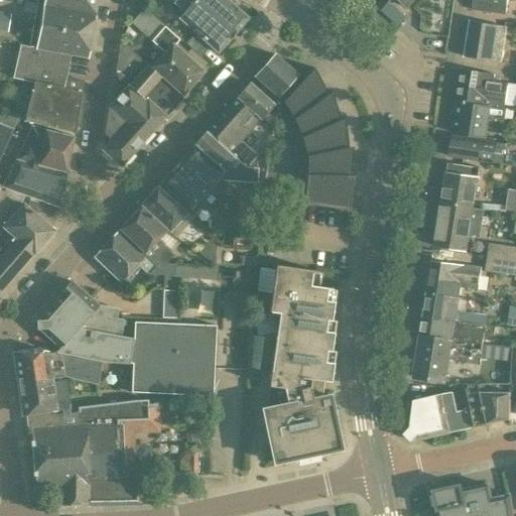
[(96,0),(35,0),(35,5),(93,16),(96,0)]
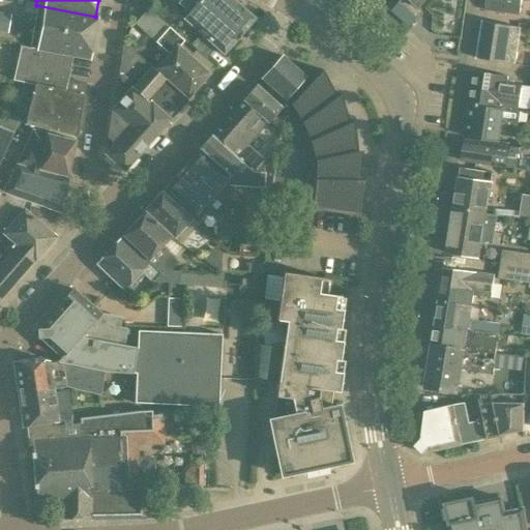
[(180,0),(177,4),(187,13),(183,19),(223,53),(239,33),(201,0),(180,0)]
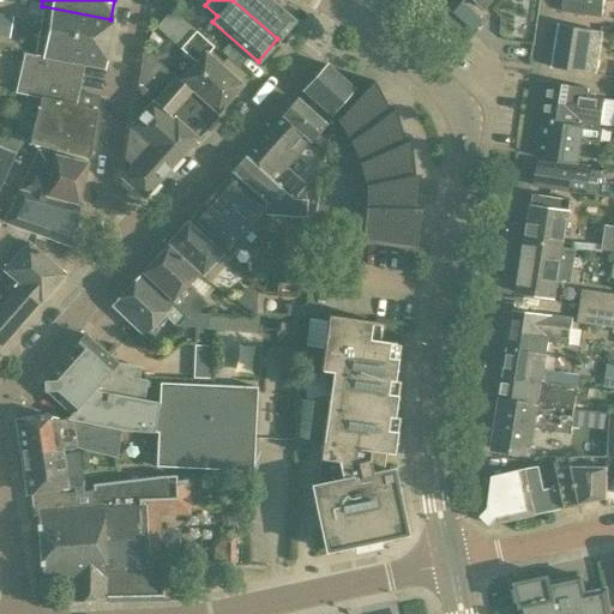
[(233,0),(277,38),(292,23),(264,0),(233,0)]
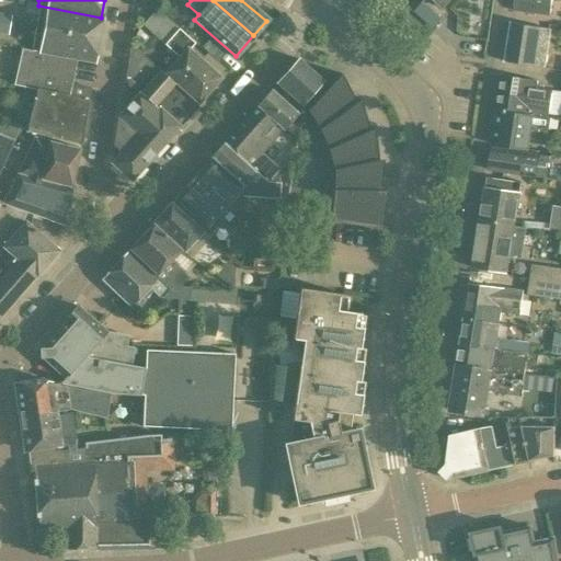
[(431,0),(443,11),(451,0),(431,0)]
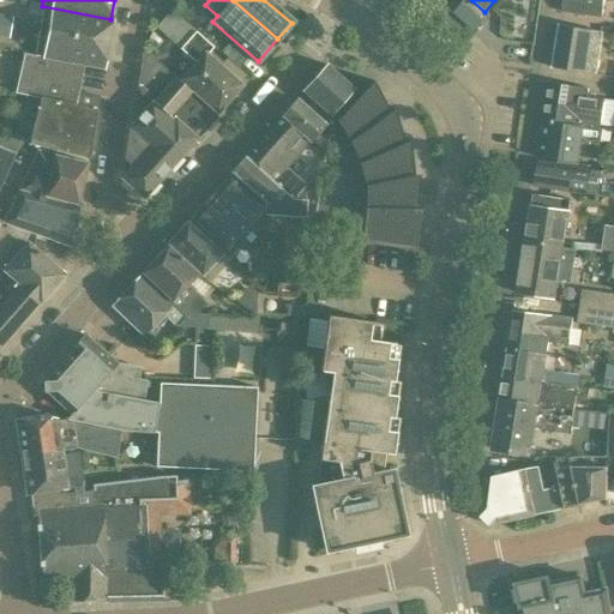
[(603,0),(564,0),(563,13),(602,18),(603,0)]
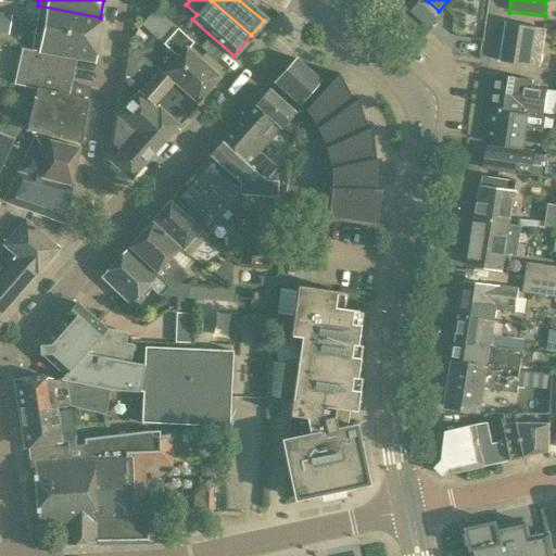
[(96,41),(100,17),(38,5),(33,28),(96,41)]
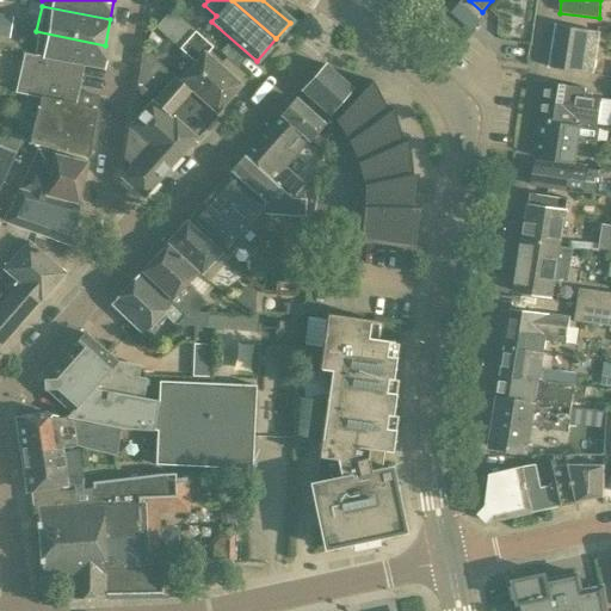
[(0,37),(8,38),(12,17),(0,14),(0,37)]
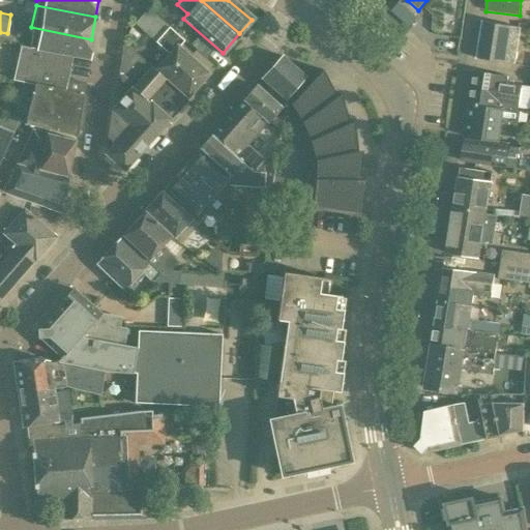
[(153,70),(185,99),(186,100),(209,75),(187,56),(190,53),(181,45),(184,41),(162,21),(148,36),(168,54),(153,70)]
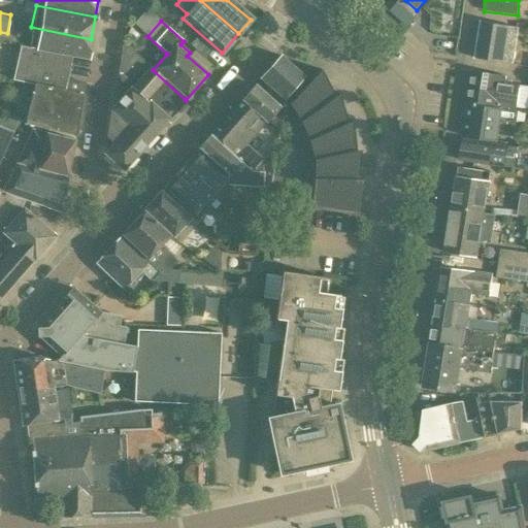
[(512,64),(517,30),(508,29),(508,28),(481,23),(475,59),(503,64),(503,63),(512,64)]
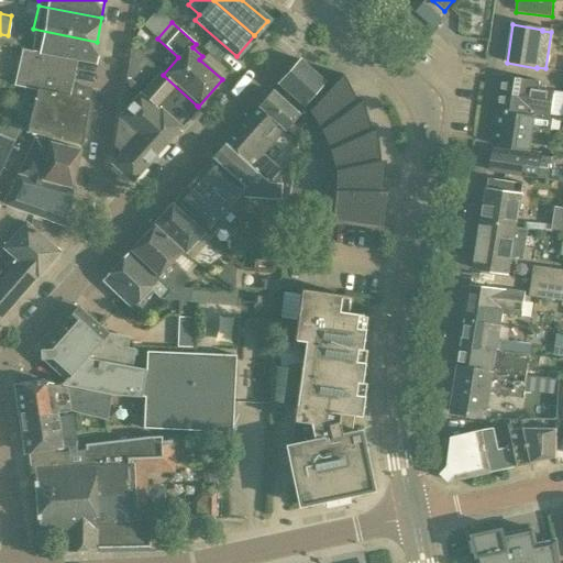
[(91,66),(97,42),(33,29),(29,53),(74,62),(91,66)]
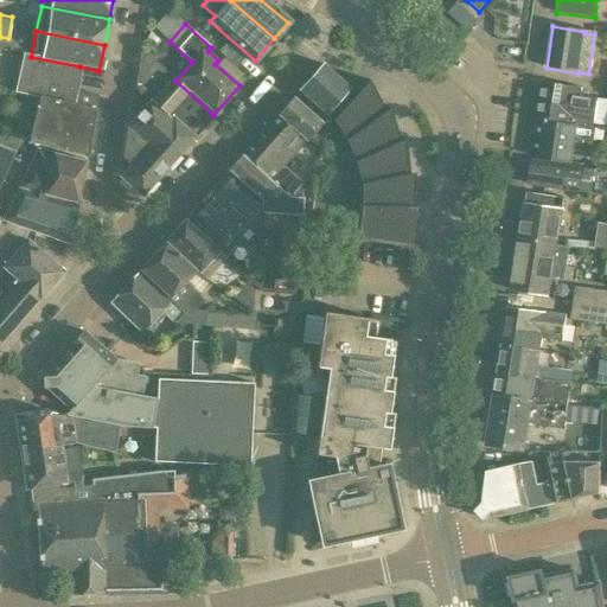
[(199,128),(212,114),(176,81),(161,68),(141,48),(134,91),(148,104),(129,126),(125,158),(132,166),(121,178),(140,196),(186,145),(180,140),(195,123),(199,128)]
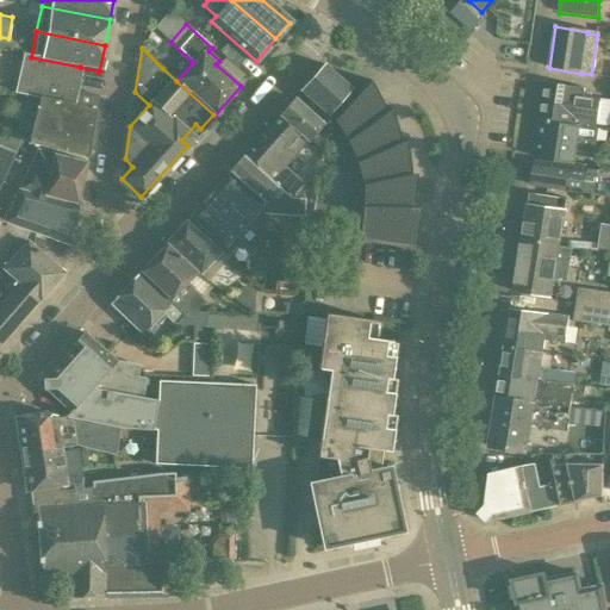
[(80,67),(31,57),(20,55),(12,94),(39,100),(39,98),(72,105),(80,67)]
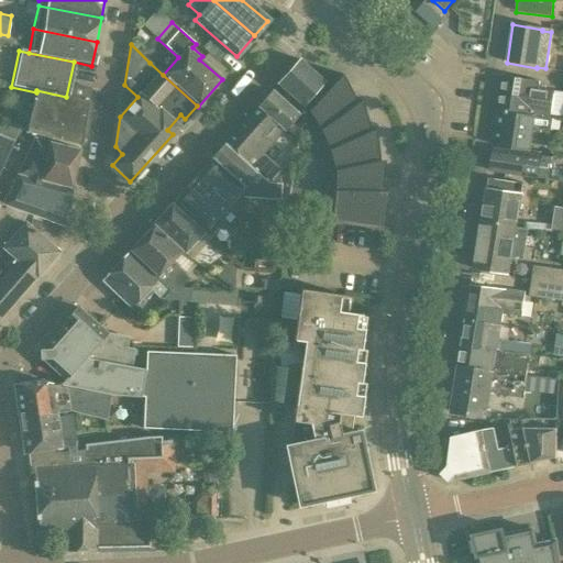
[(305,103),(316,91),(323,83),(299,61),(278,85),(301,106),(305,103)]
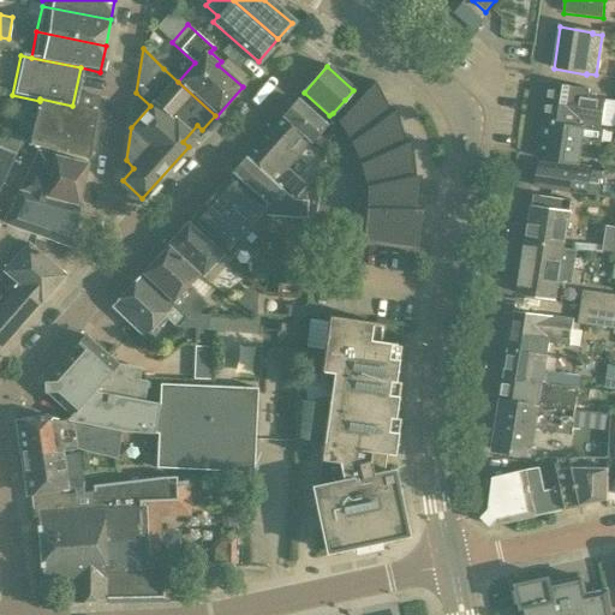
[(345,100),(333,113),(329,115),(338,123),(344,117),(358,138),(368,162),(375,187),(374,210),(371,228),(364,227),(362,226),(360,232),(359,238),(357,244),(418,254),(423,210),(421,210),(417,209),(419,177),(417,177),(413,177),(410,143),(404,143),(394,111),(389,113),(372,82),(351,106),(345,100)]
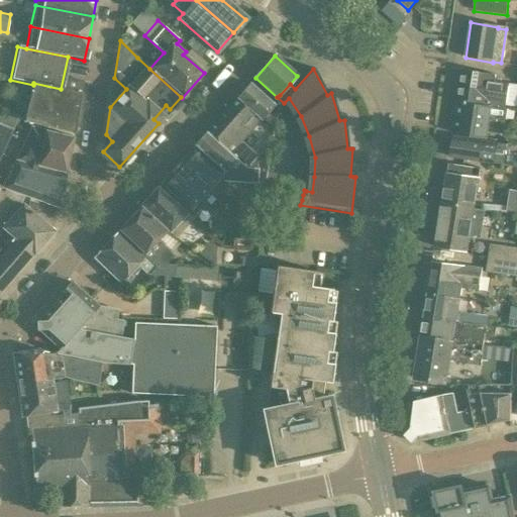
[(462,72),(458,103),(491,108),(492,102),(505,104),(508,85),(495,82),(496,76),(462,72)]
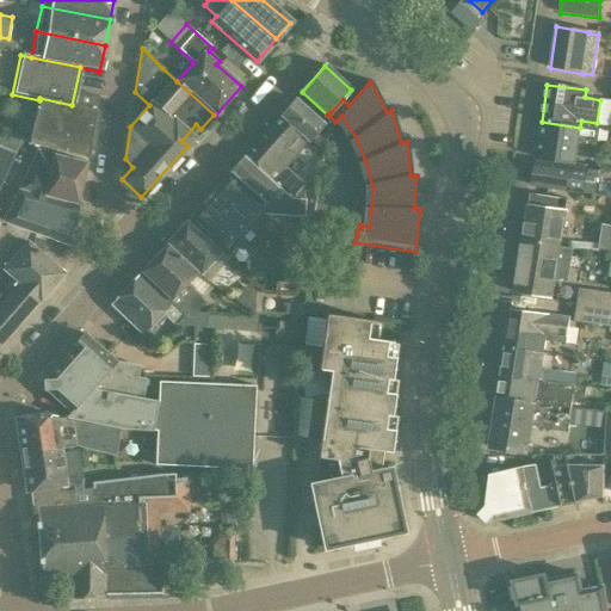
[(87,159),(96,111),(79,107),(79,106),(72,105),(39,98),(39,100),(29,143),(87,159)]
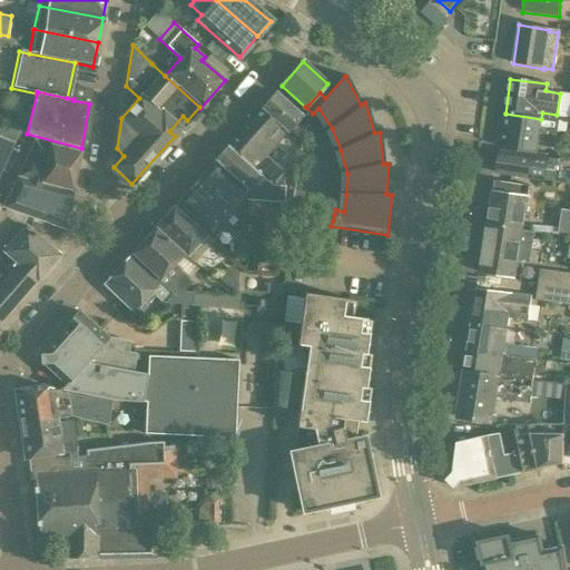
[(275,92),(248,123),(262,135),(273,124),(285,134),(301,116),(275,92)]
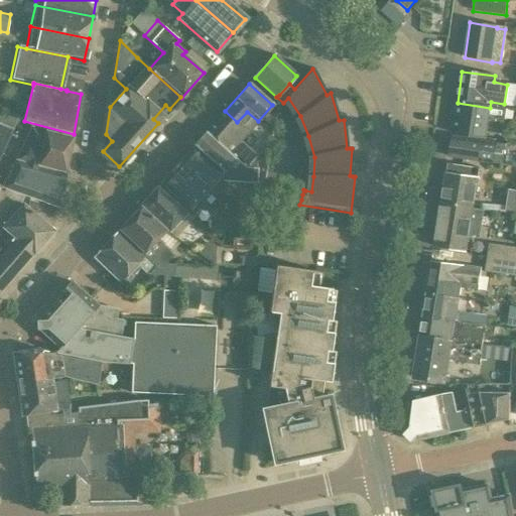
[(504,104),(491,102),(490,108),(488,117),(505,119),(507,109),(504,109),(504,104)]
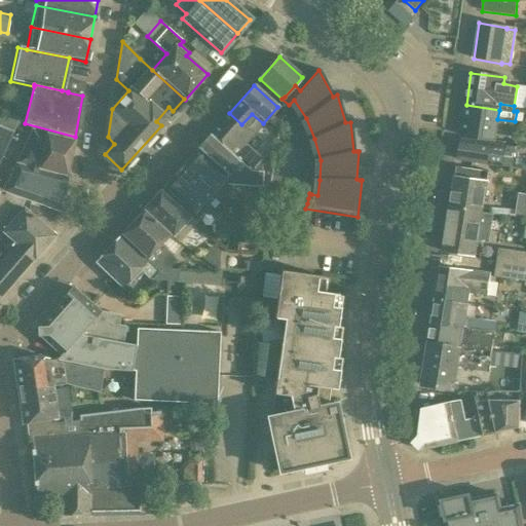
[(497,119),(499,110),(466,105),(461,137),(494,142),(495,134),(513,137),(515,121),(497,119)]
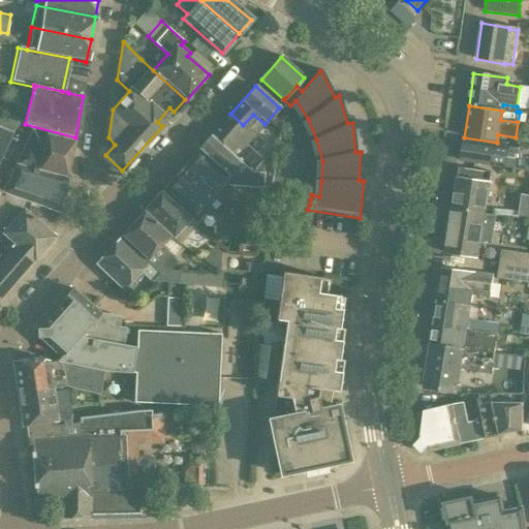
[(230,114),(210,136),(234,157),(265,124),(253,115),(243,125),(230,114)]
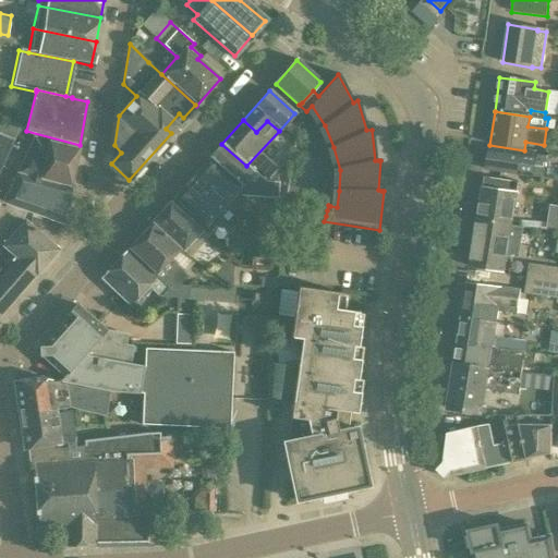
[(0,169),(13,140),(0,134),(0,169)]
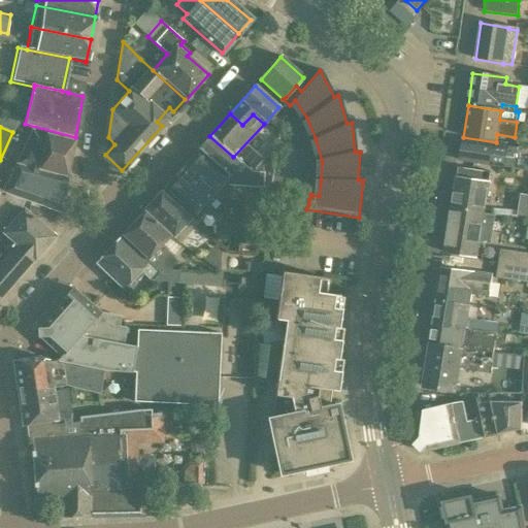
[(32,130),(15,165),(67,175),(75,140),(45,133),(45,134),(32,130)]
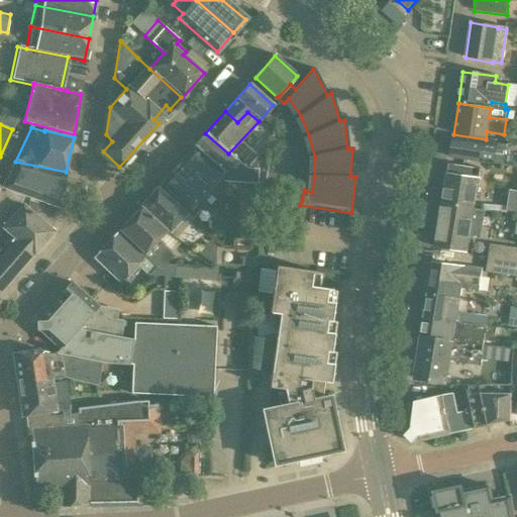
[(205,133),(194,146),(223,173),(223,181),(256,184),(257,169),(246,169),(235,160),(228,153),(205,133)]
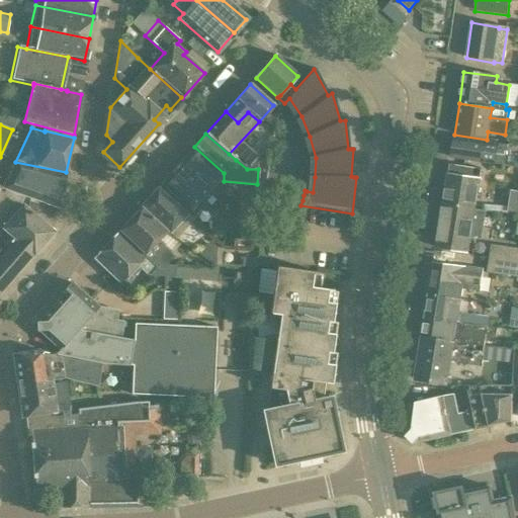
[(505,166),(507,146),(453,138),(450,158),(505,166)]
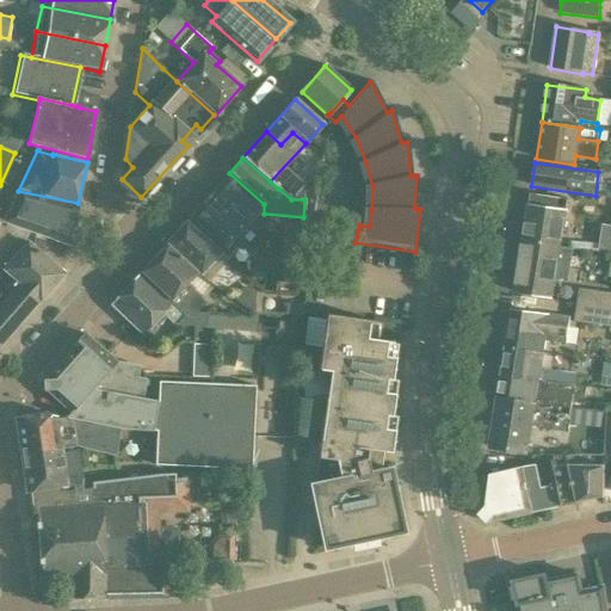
[(224,248),(264,204),(229,173),(222,181),(189,217),(224,248)]
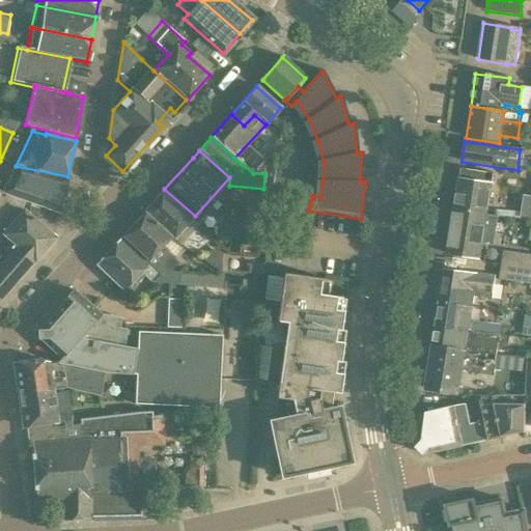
[(67,178),(67,176),(16,166),(15,166),(3,193),(61,210),(67,178)]
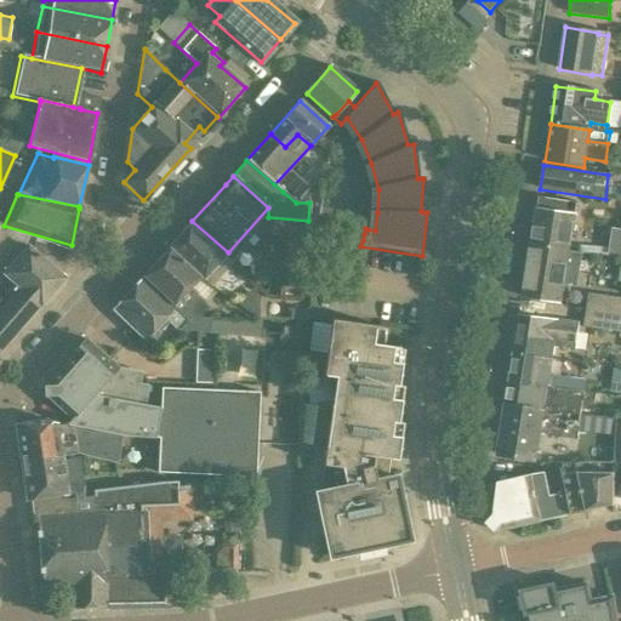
[(530,248),(570,252),(570,251),(575,216),(577,204),(539,198),(536,210),(530,248)]
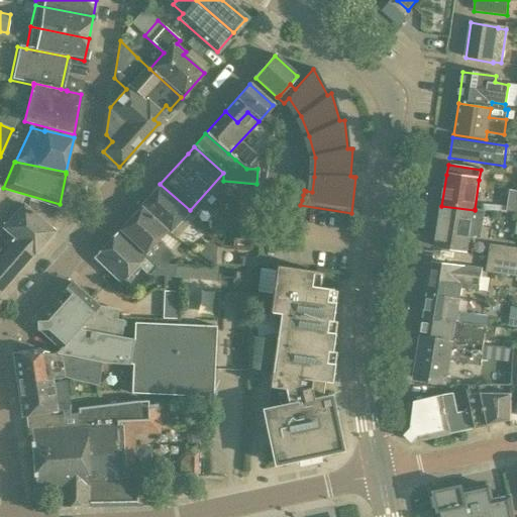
[(3,188),(0,186),(0,227),(12,237),(1,251),(0,253),(0,291),(54,230),(60,204),(3,188)]
